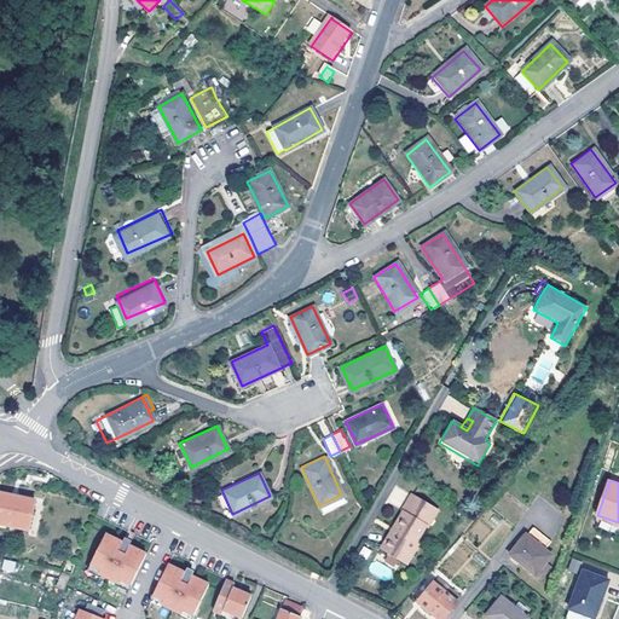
[(438,510),(412,495),(380,549),(408,566),(421,545),(418,544),(438,510)]
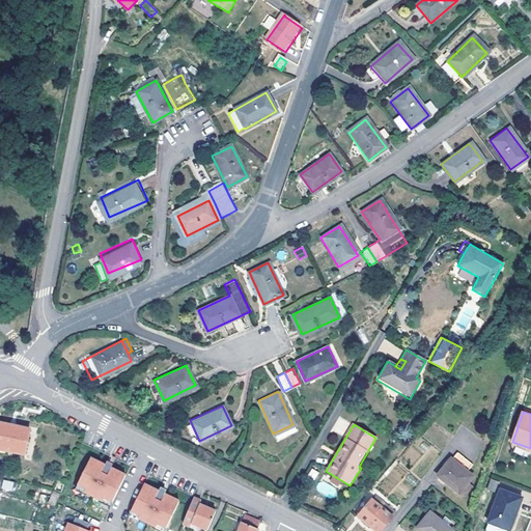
[(0,451),(24,456),(28,431),(0,425),(0,451)]
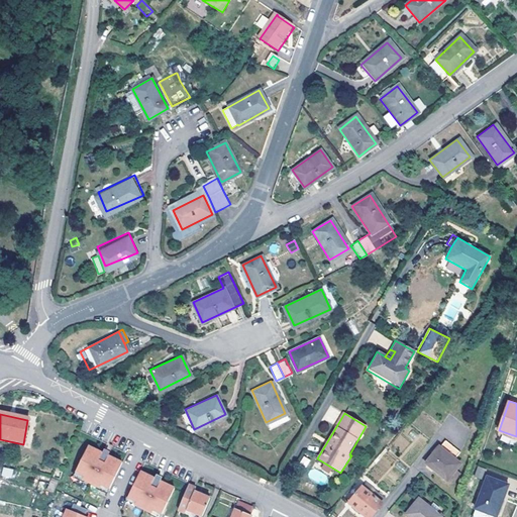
[(101,447),(86,441),(74,468),(83,472),(82,475),(85,476),(96,481),(99,483),(100,480),(109,484),(121,457),(107,450),(100,467),(94,463),(101,447)]
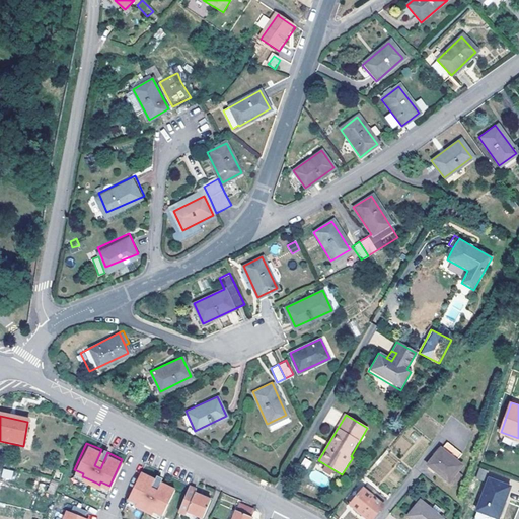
[(461,455),(447,444),(442,450),(441,449),(428,465),(449,484),(462,467),(455,461),(461,455)]
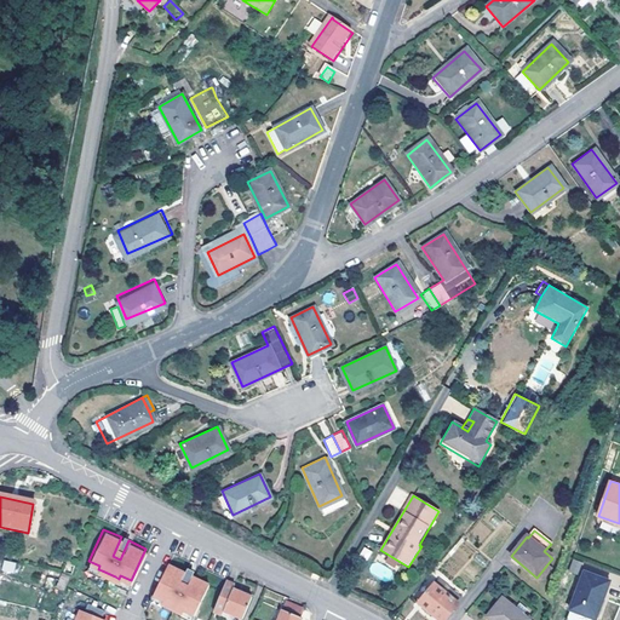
[(128,540),(121,537),(113,556),(120,560),(128,540)]
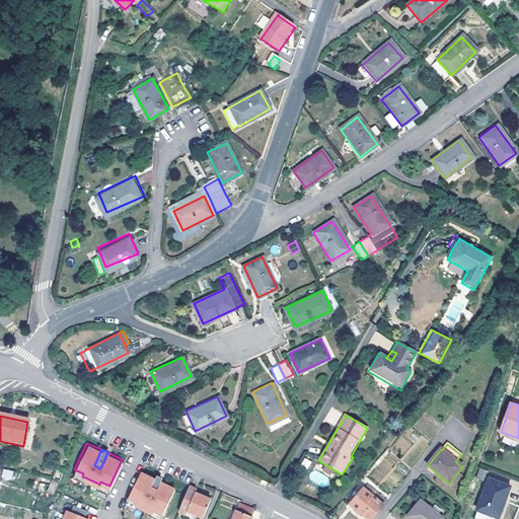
[(486,480),(489,469),(480,466),(477,477),(486,480)]
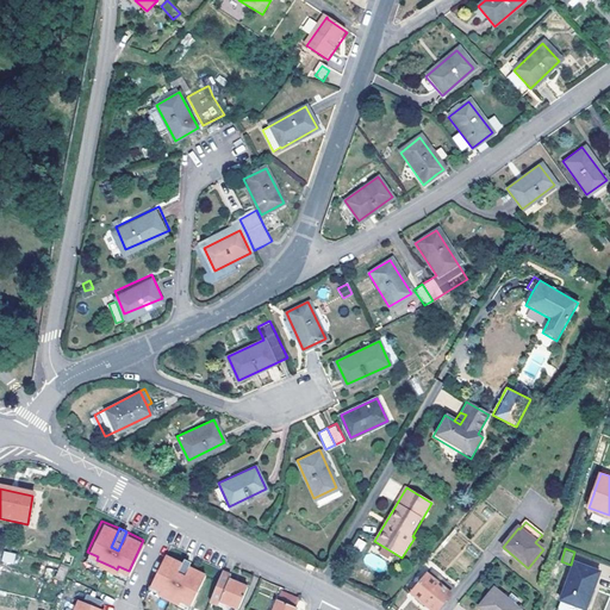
[(182,558),(166,549),(150,580),(161,585),(160,589),(163,590),(178,597),(180,598),(181,595),(192,599),(207,568),(190,560),(181,579),(174,576),(182,558)]
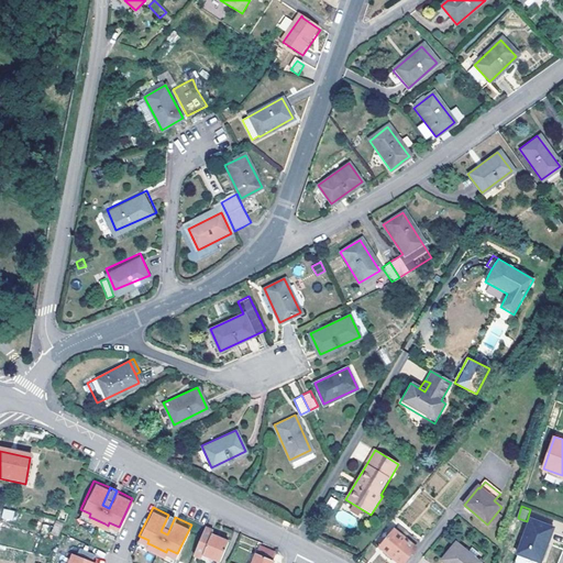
[(2,508),(1,519),(12,521),(14,510),(2,508)]
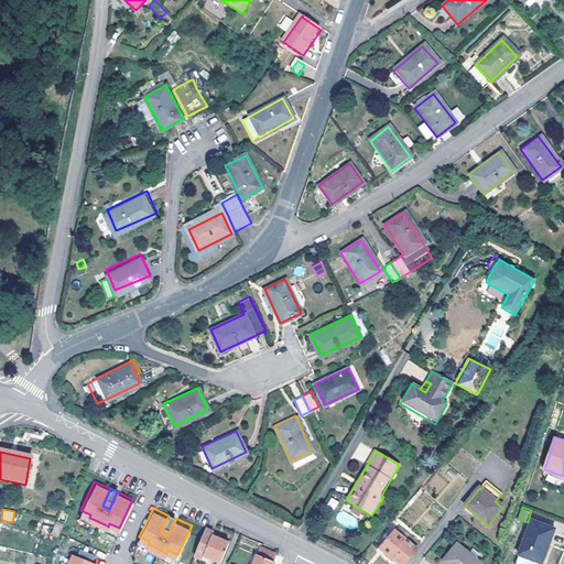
[(90,514),(80,510),(78,516),(91,521),(93,519),(89,518),(90,514)]
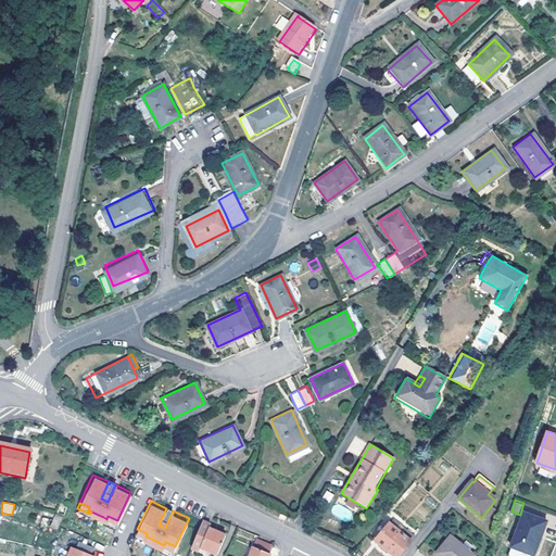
[(173,510),(166,508),(159,525),(165,528),(173,510)]
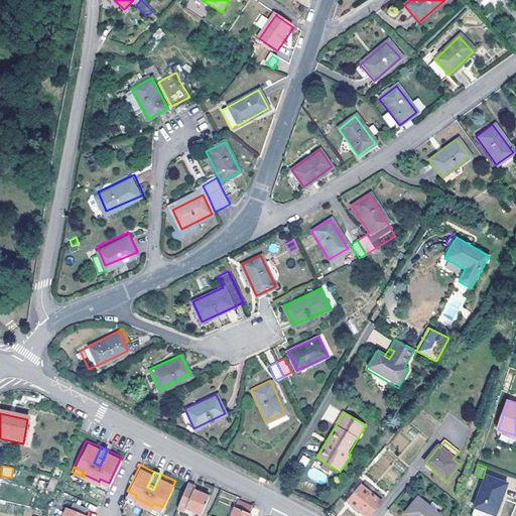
[(496,515),(508,483),(487,476),(476,507),(496,515)]
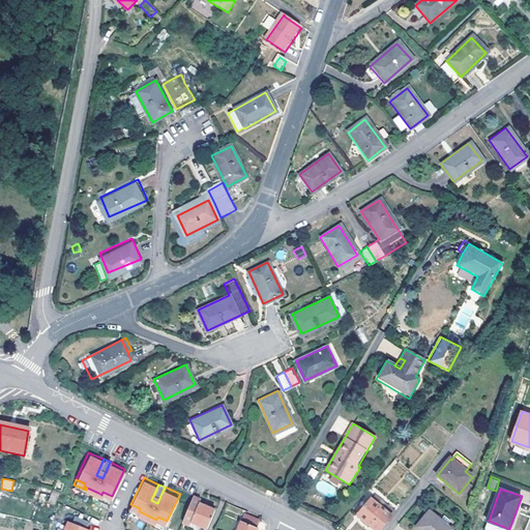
[(101,495),(98,493),(97,495),(110,501),(112,496),(102,492),(101,495)]
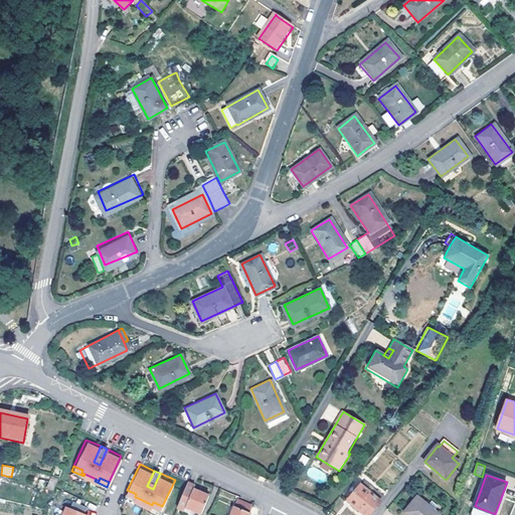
[(195,485),(188,481),(177,507),(184,510),(186,506),(194,488),(195,485)]
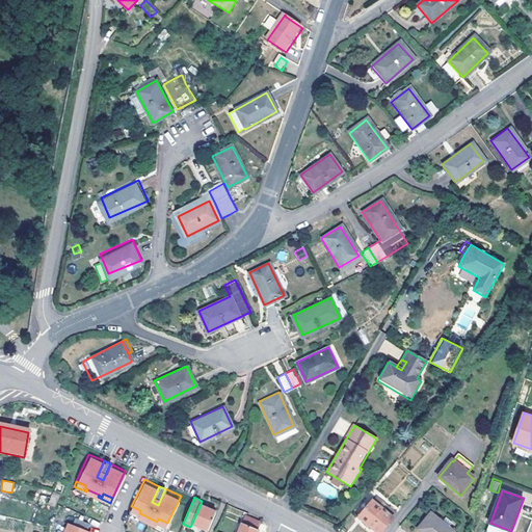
[(392,519),(396,513),(374,497),(371,502),(392,519)]
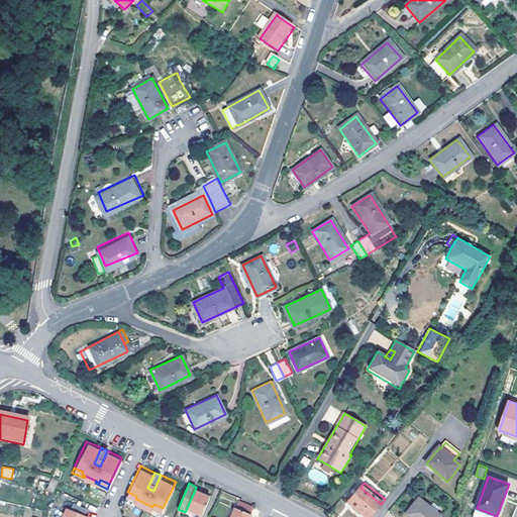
[(366,516),(370,516),(381,504),(360,488),(348,503),(366,516)]
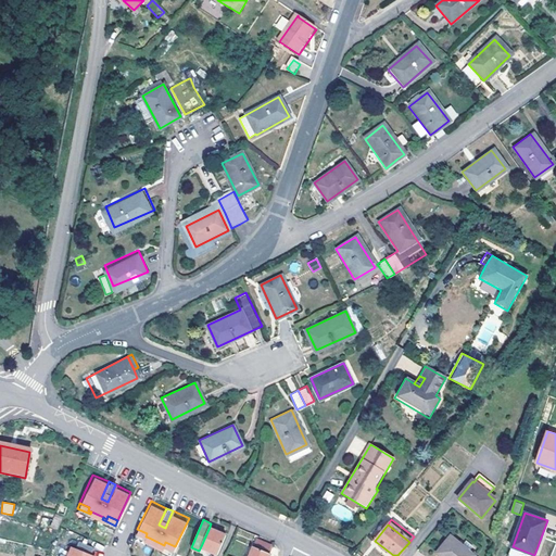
[(210,527),(201,546),(218,554),(227,534),(210,527)]
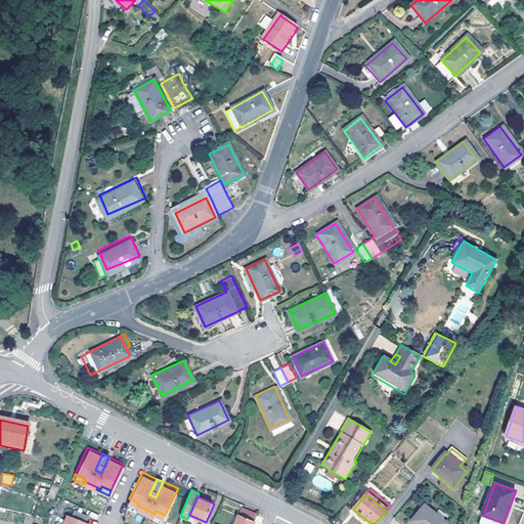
[(138,503),(129,498),(127,504),(139,509),(140,507),(137,506),(138,503)]
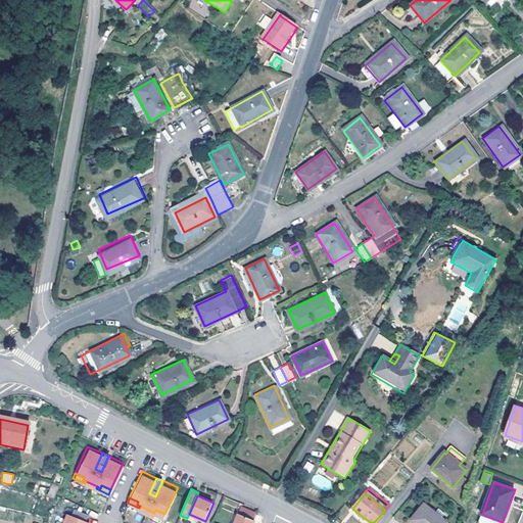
[(445,522),(425,505),(411,521),(413,522),(445,522)]
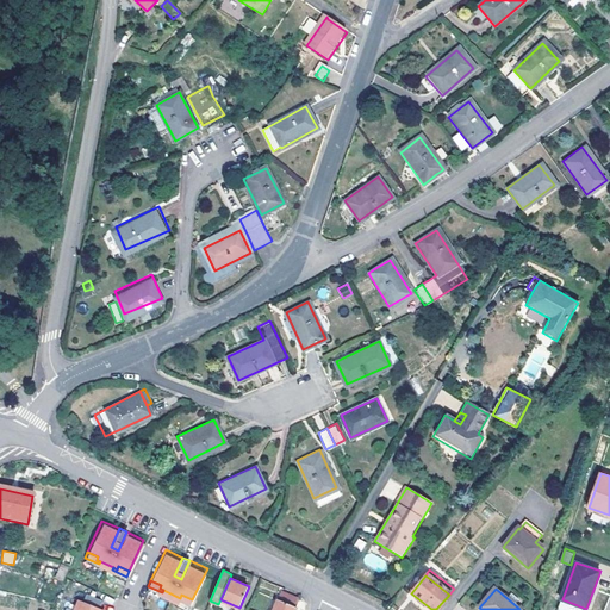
[(100,607),(103,597),(85,591),(82,599),(78,598),(73,609),(103,609),(104,608),(100,607)]
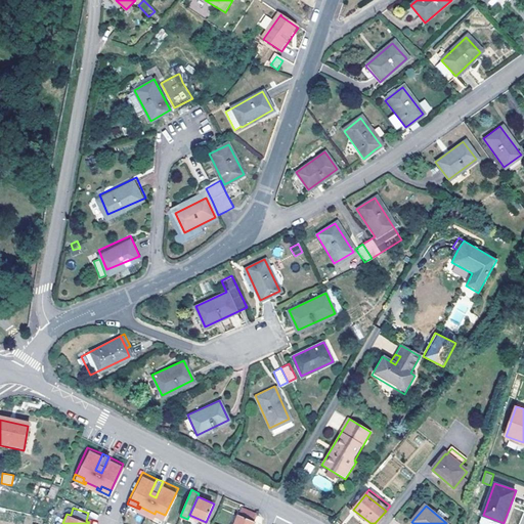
[(243,509),(235,523),(254,523),(257,515),(243,509)]
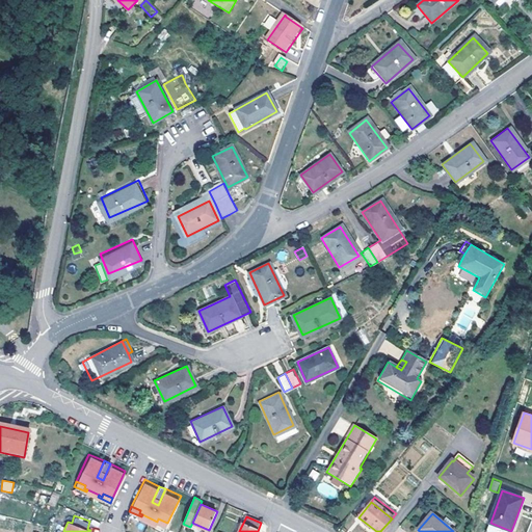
[(157,522),(155,521),(153,523),(165,528),(167,523),(158,519),(157,522)]
